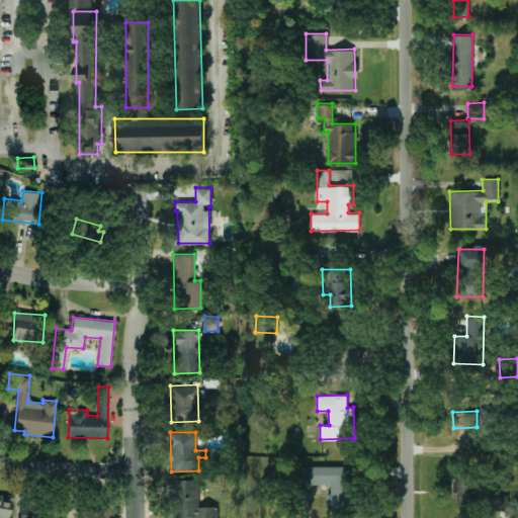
[(303,465),(303,484),(327,484),(328,506),(350,506),(350,465),(303,465)]
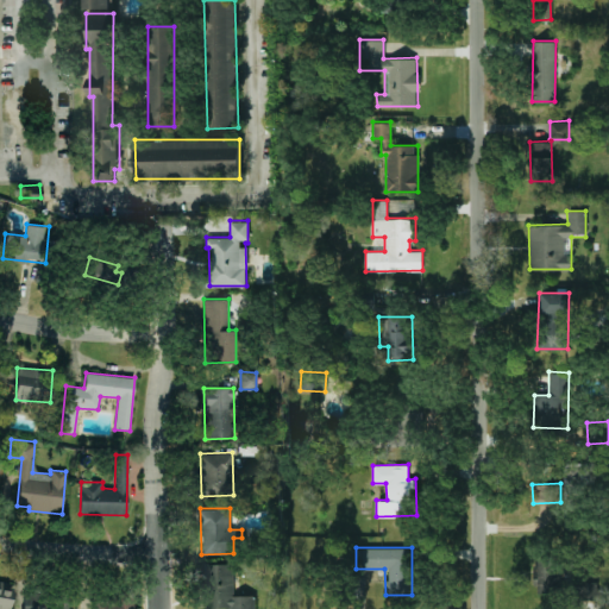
[(539,585),(552,584),(551,556),(538,556),(539,585)]
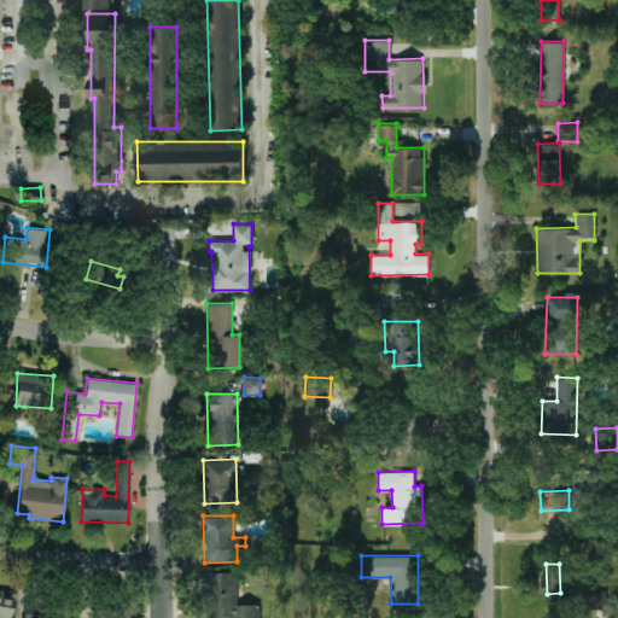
[(208,616),(233,614),(232,617),(258,617),(258,602),(237,604),(235,571),(207,571),(208,616)]
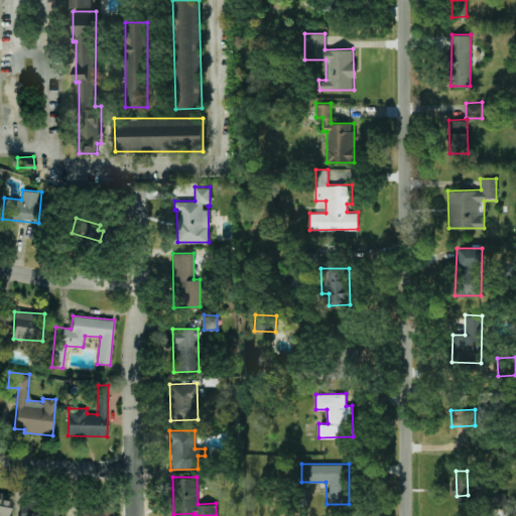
[(0,515),(3,515),(9,515),(12,493),(0,491),(0,515)]
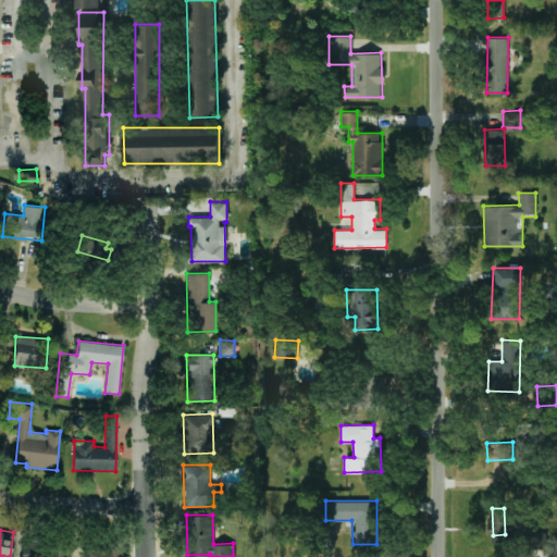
[(546,531),(530,532),(530,548),(547,547),(546,531)]
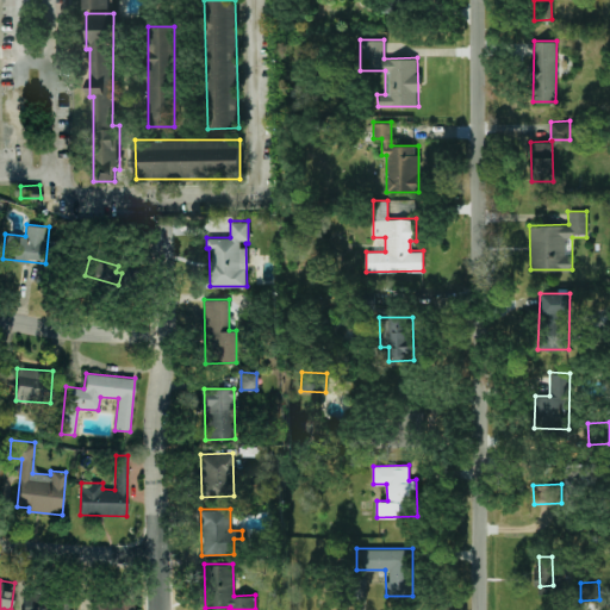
[(132,609),(132,597),(93,598),(93,609),(132,609)]
